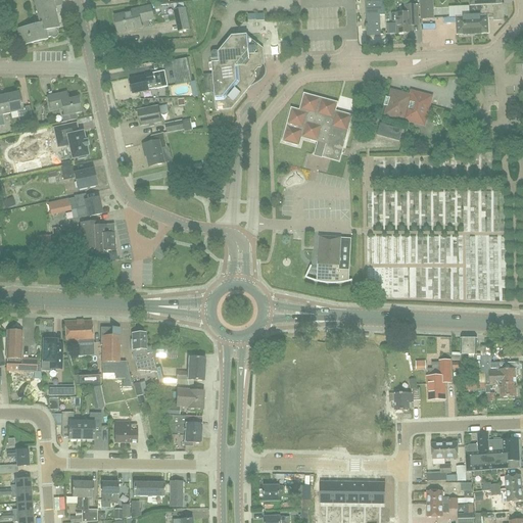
[(383,6),(382,0),(366,0),(368,36),(380,35),(379,15),(385,15),(385,6),(383,6)]
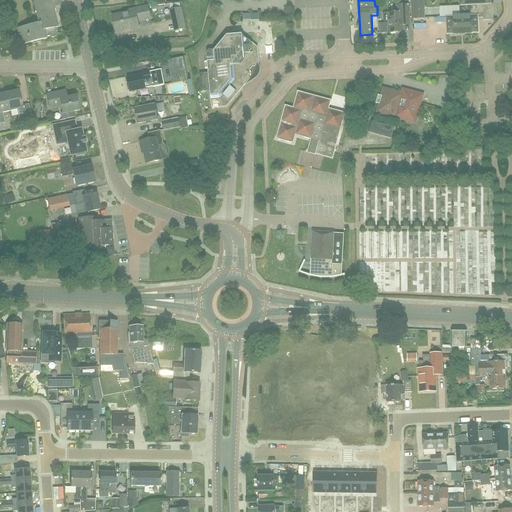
[(411,0),(413,19),(426,18),(425,9),(424,0),(411,0)]
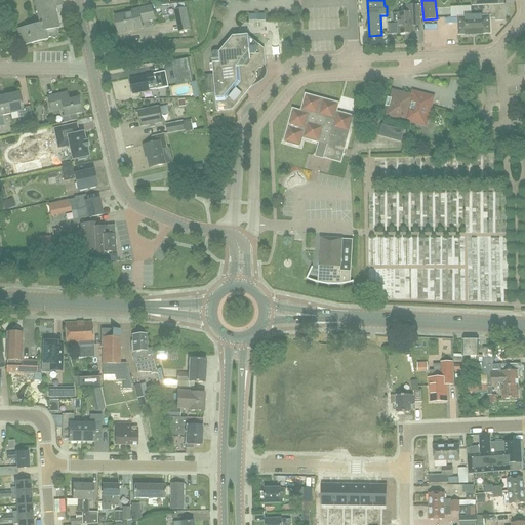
[(471,0),(472,7),(436,9),(437,18),(457,17),(458,36),(491,35),(490,18),(495,18),(496,22),(505,21),(507,18),(507,4),(505,4),(503,0),(471,0)]
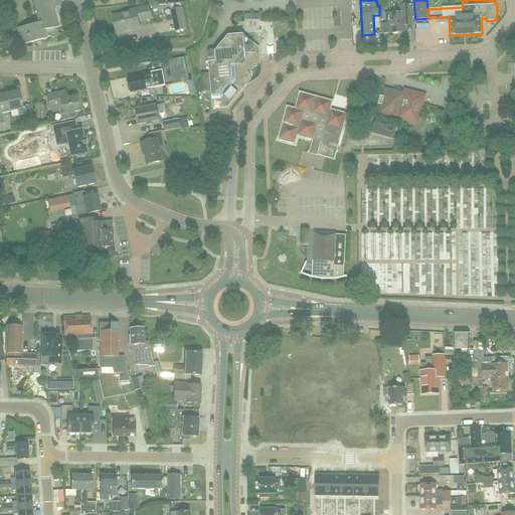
[(35,6),(39,23),(40,29),(44,28),(46,37),(49,36),(50,37),(51,37),(53,38),(54,37),(55,37),(56,35),(57,34),(57,33),(56,31),(56,30),(55,30),(55,28),(58,27),(58,25),(56,25),(51,2),(35,6)]
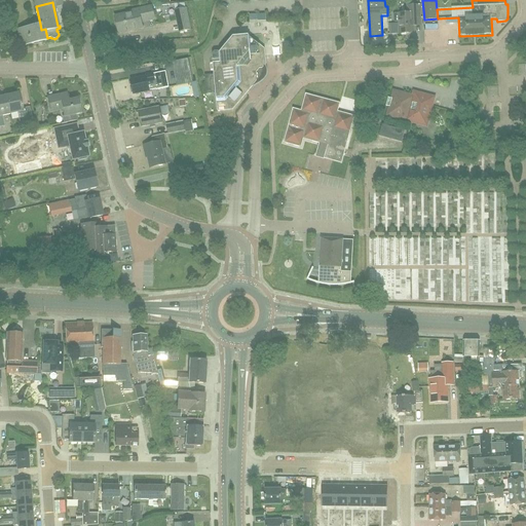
[(142,23),(155,20),(152,6),(130,11),(130,14),(115,17),(119,34),(143,28),(142,23)]
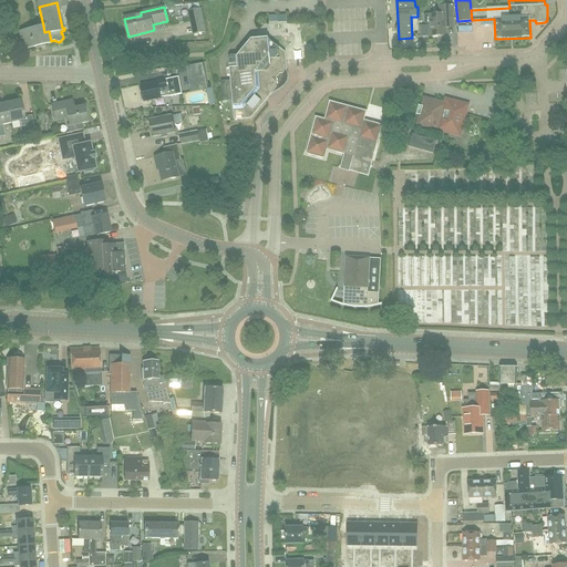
[(431,26),(432,37),(432,39),(447,38),(446,29),(454,29),(454,22),(454,8),(441,8),(441,13),(425,14),(424,16),(424,22),(425,23),(428,23),(431,23),(431,26)]
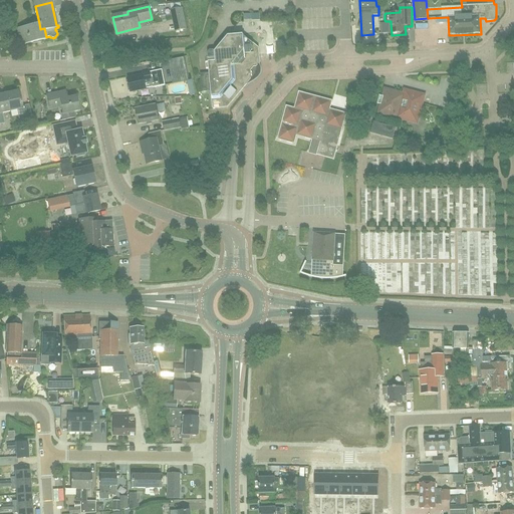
[(182,8),(171,10),(176,31),(186,29),(182,8)]
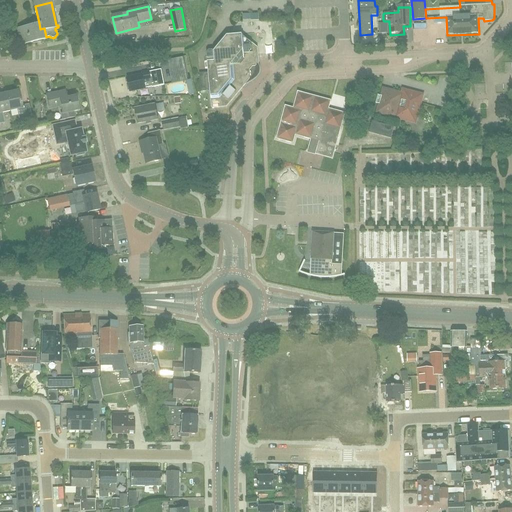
[(39,23),(17,28),(20,45),(46,39),(46,37),(44,28),(40,29),(39,23)]
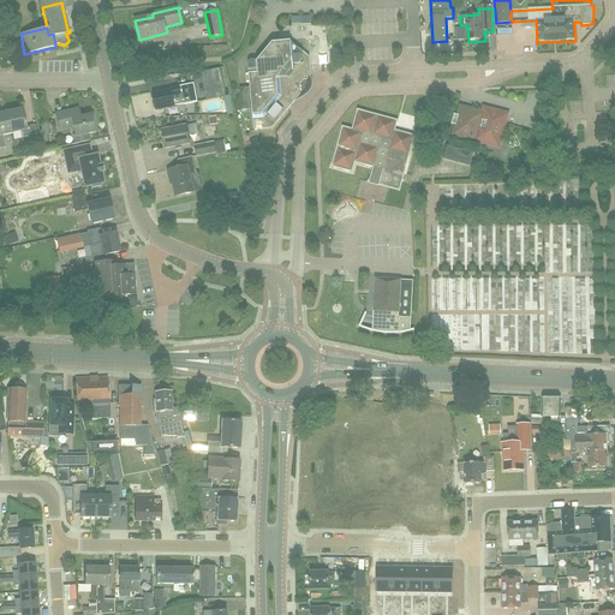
[(248,64),(250,88),(239,88),(242,111),(248,109),(246,95),(251,95),(255,130),(256,130),(273,129),(300,96),(299,87),(298,85),(303,79),(304,81),(306,81),(311,76),(310,58),(291,42),(273,43),(257,61),(256,60),(251,60),(248,64)]
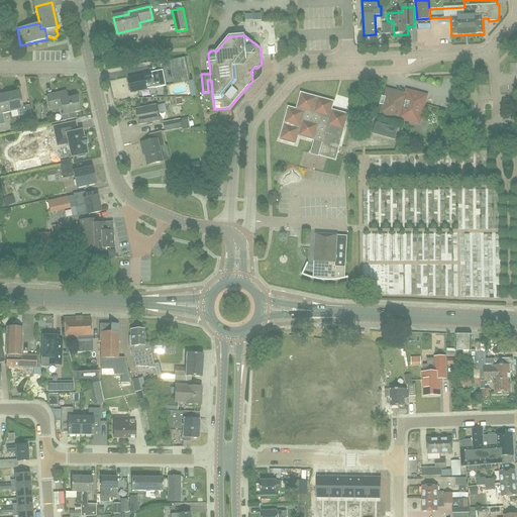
[(169,62),(173,78),(188,75),(185,58),(169,62)]
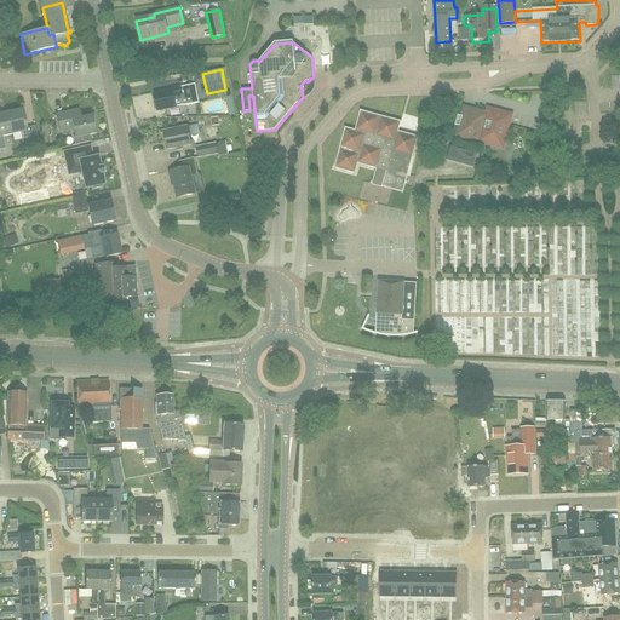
[(184,105),(199,103),(196,91),(191,92),(190,85),(172,90),(172,91),(154,95),(158,112),(184,105)]
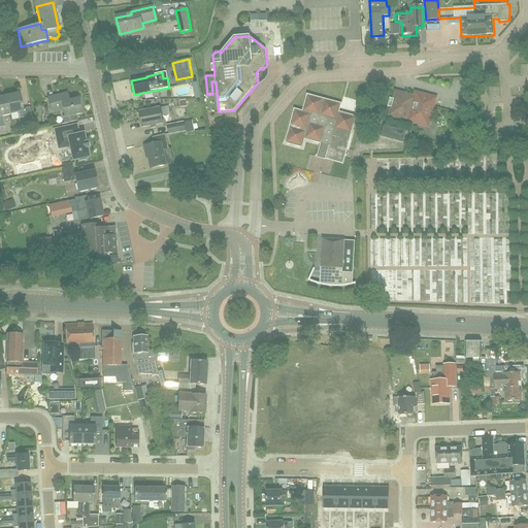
[(19,123),(32,121),(29,107),(22,108),(19,93),(5,96),(9,114),(17,112),(19,123)]
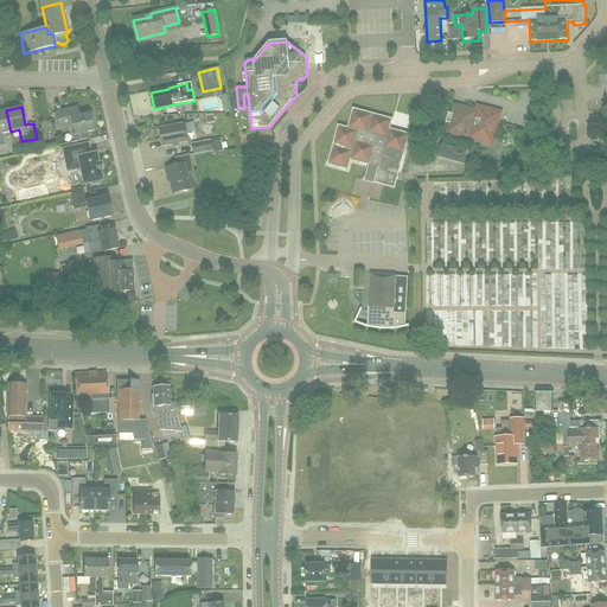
[(89,139),(88,132),(94,131),(89,113),(78,115),(77,108),(55,113),(59,131),(72,127),(75,142),(84,140),(89,139)]
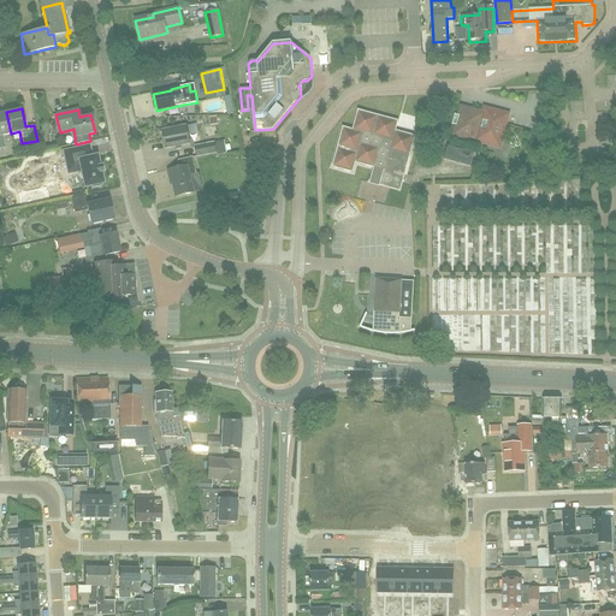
[(461,110),(454,135),(499,148),(508,116),(485,110),(484,113),(471,110),(469,112),(461,110)]
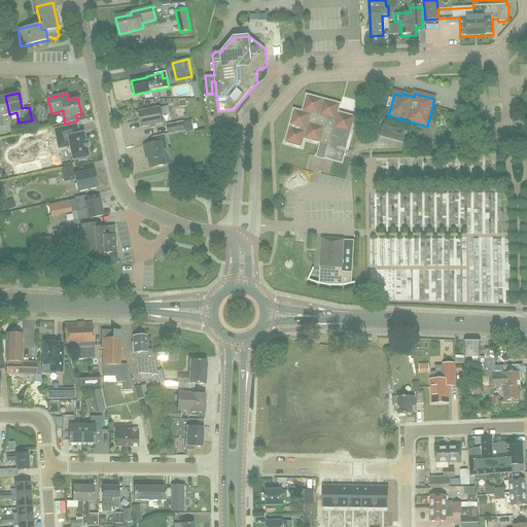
[(343,164),(355,116),(339,112),(341,104),(306,95),(302,111),(293,109),(284,143),(302,148),(304,140),(319,144),(317,152),(326,155),(325,160),(343,164)]
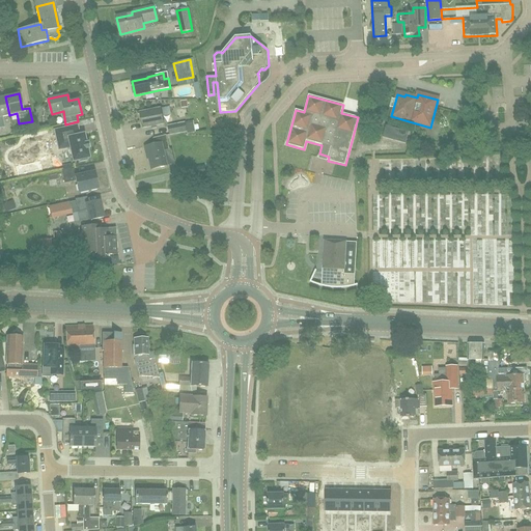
[(9,115),(5,96),(0,96),(0,128),(4,127),(2,116),(9,115)]
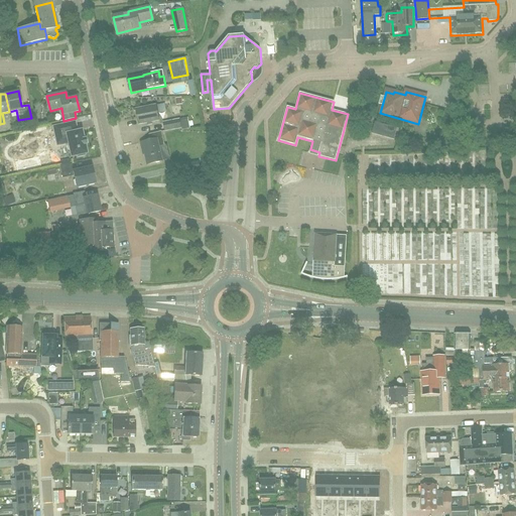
[(159,120),(158,114),(166,112),(164,104),(156,106),(136,111),(139,125),(159,120)]
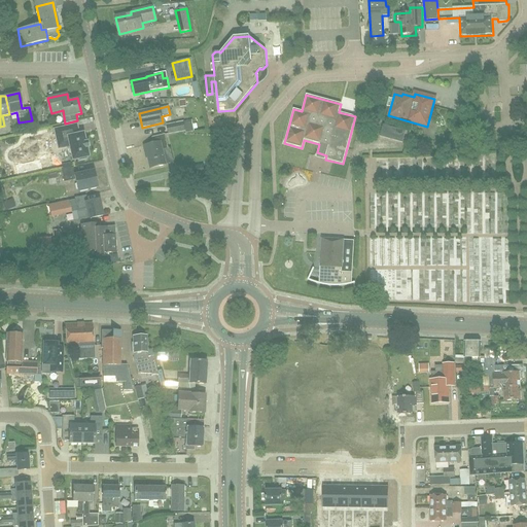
[(191,120),(184,121),(183,121),(166,125),(169,135),(185,132),(185,134),(195,132),(191,120)]
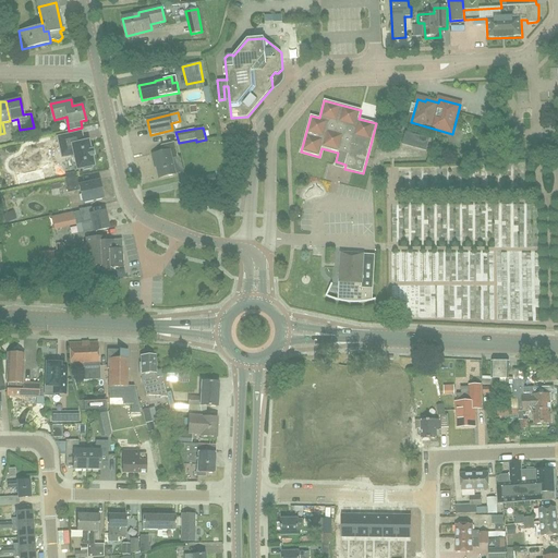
[(88,141),(84,142),(74,144),(72,134),(57,137),(59,150),(71,148),(76,171),(83,169),(84,170),(92,169),(92,167),(94,167),(88,141)]
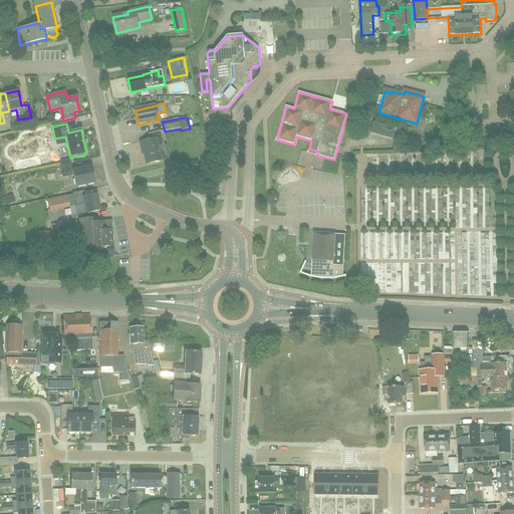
[(159,147),(165,145),(162,132),(149,135),(151,141),(141,143),(143,151),(145,150),(148,165),(162,161),(159,147)]
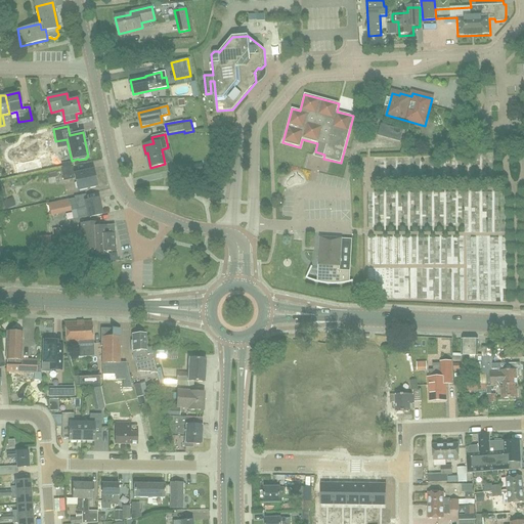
[(202,164),(181,167),(183,176),(204,173),(202,164)]
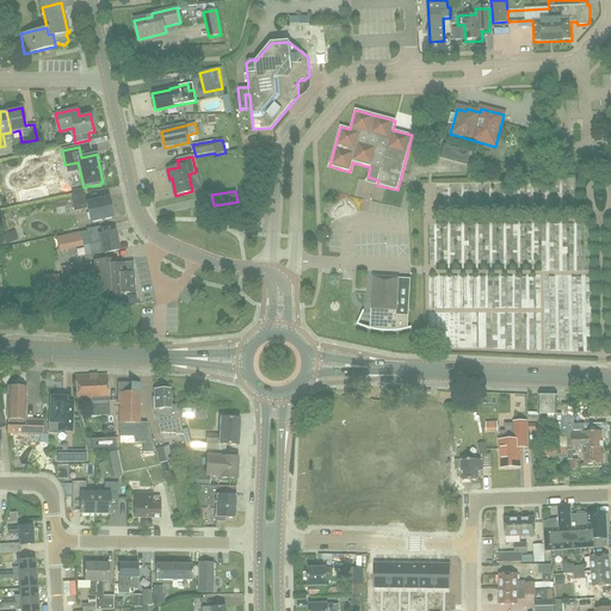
[(90,222),(112,217),(109,198),(86,203),(85,193),(71,197),(74,211),(87,209),(90,222)]
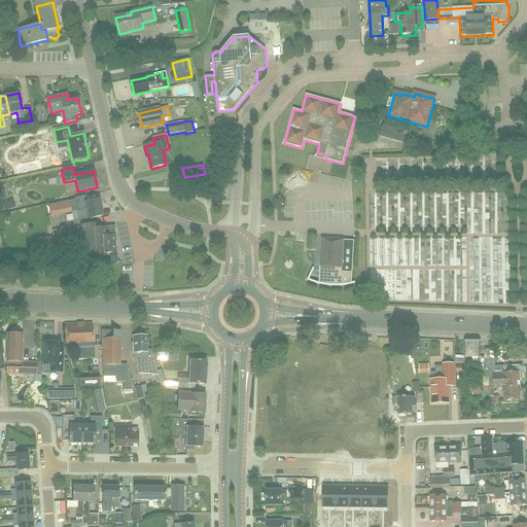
[(99,200),(88,203),(85,196),(74,199),(76,211),(86,209),(89,219),(103,216),(99,200)]
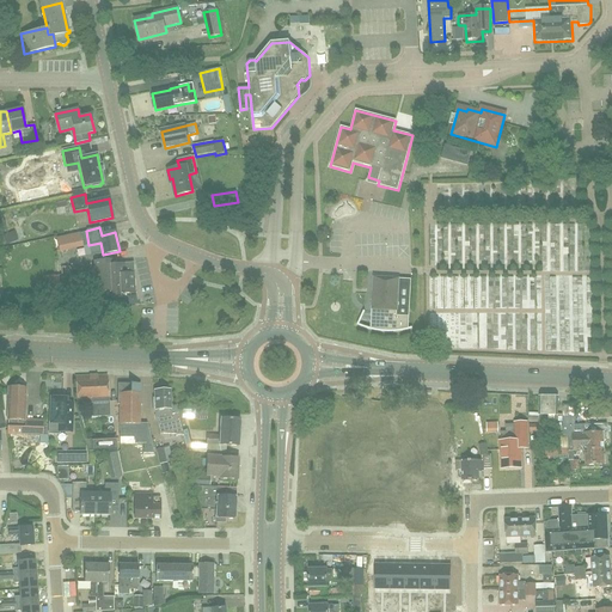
[(60,252),(83,248),(79,233),(56,239),(60,252)]
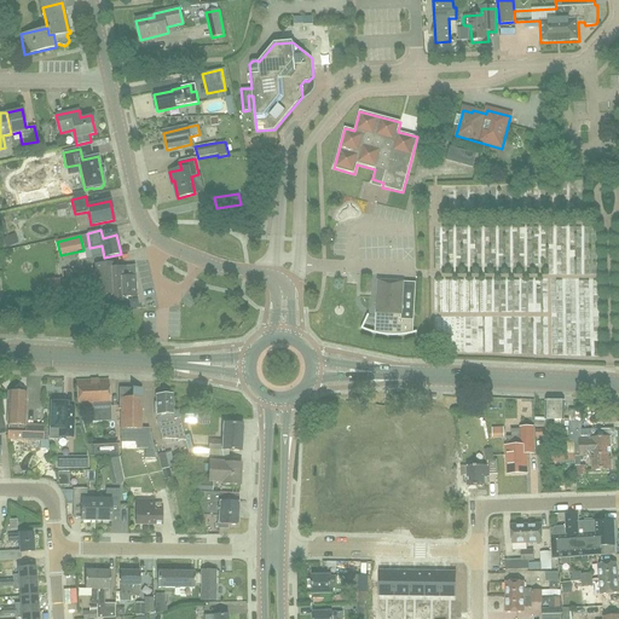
[(11,250),(22,247),(19,238),(9,242),(11,250)]
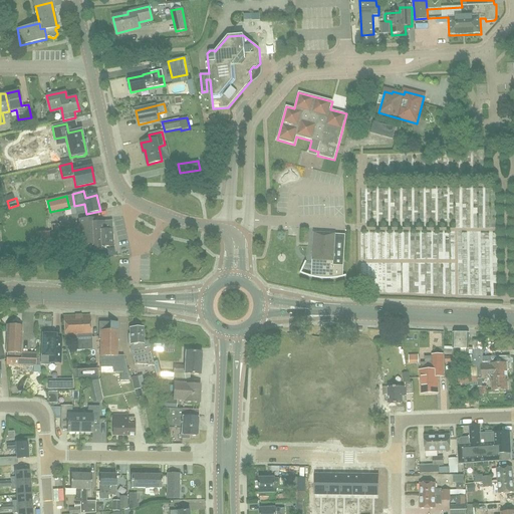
[(70,225),(70,232),(71,232),(72,241),(80,241),(80,243),(81,251),(105,250),(105,247),(113,247),(112,229),(111,221),(103,222),(96,222),(96,218),(78,219),(79,226),(70,225)]
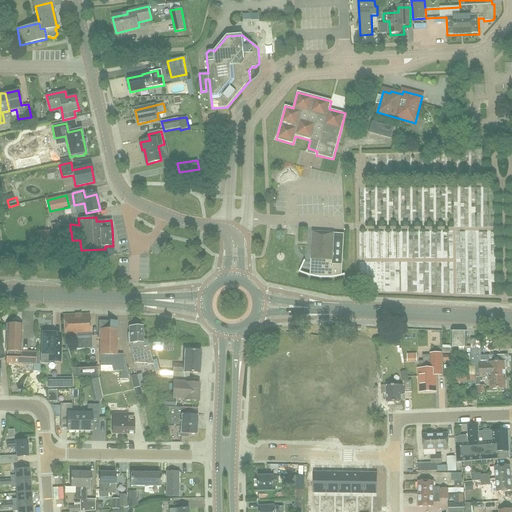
[(43,244),(52,244),(51,231),(42,231),(43,244)]
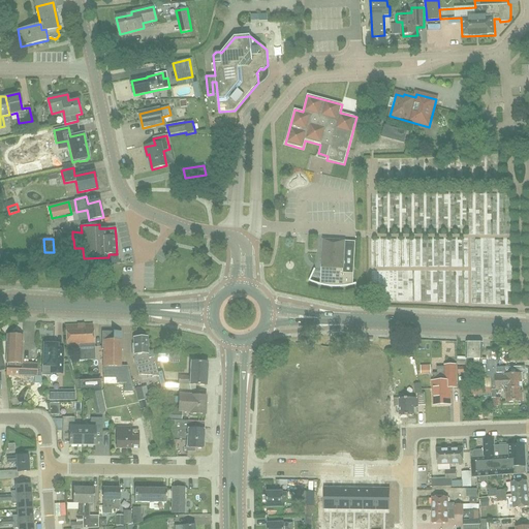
[(319,284),(319,285),(323,286),(329,287),(335,287),(340,287),(347,286),(352,285),(352,284),(352,278),(352,274),(354,247),(354,242),(344,241),(321,240),(321,252),(323,252),(322,260),(320,259),(320,274),(321,274),(321,277),(319,277),(319,284)]
